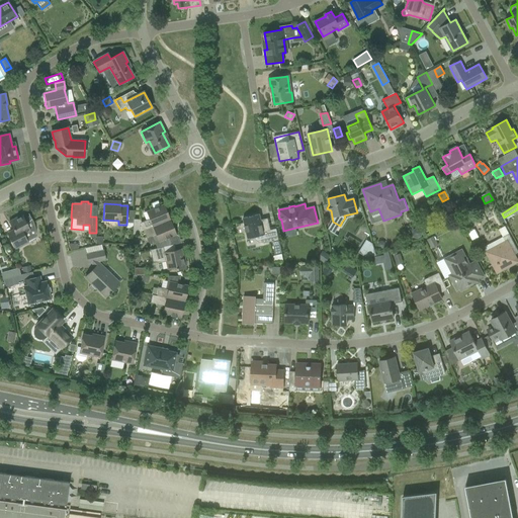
[(140,232),(144,231),(170,220),(169,218),(169,216),(168,212),(166,211),(163,204),(147,211),(150,219),(142,223),(141,220),(139,220),(134,219),(133,235),(140,232)]
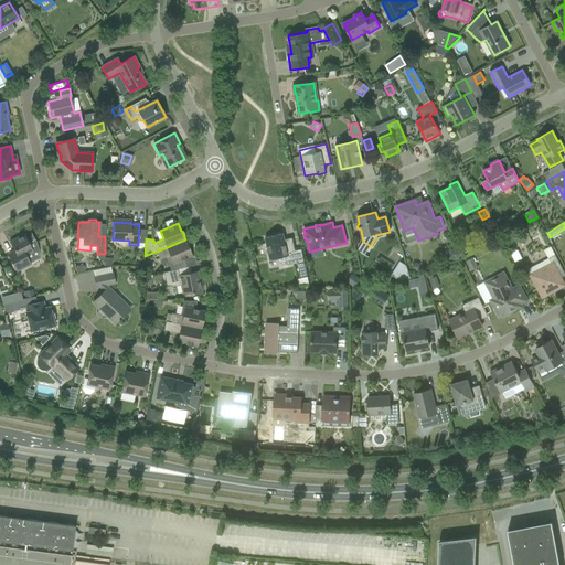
[(32,235),(27,241),(24,234),(10,242),(17,255),(10,258),(17,272),(31,265),(27,256),(33,252),(39,253),(39,251),(39,248),(38,246),(38,244),(36,243),(35,241),(33,236),(31,233),(32,235)]
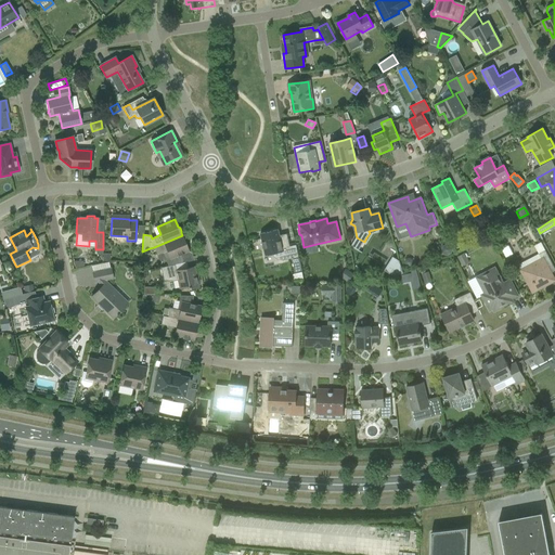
[(291,246),(287,234),(280,235),(279,230),(260,233),(266,256),(272,254),(274,258),(279,260),(283,260),(292,258),(299,257),(296,245),(291,246)]
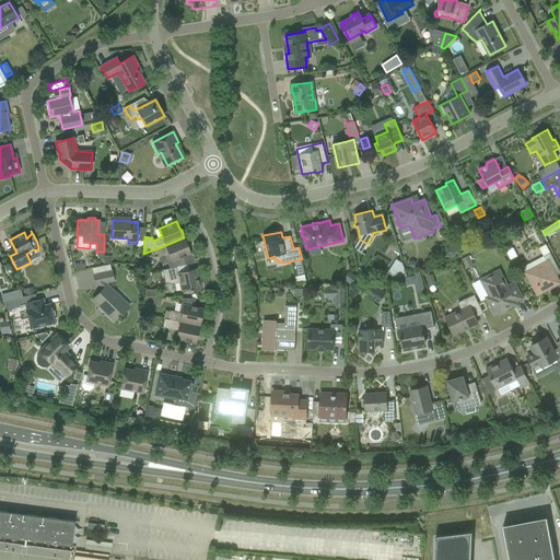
[(164,255),(170,268),(185,265),(182,257),(190,254),(187,246),(187,244),(186,241),(184,240),(184,237),(155,249),(159,258),(164,255)]
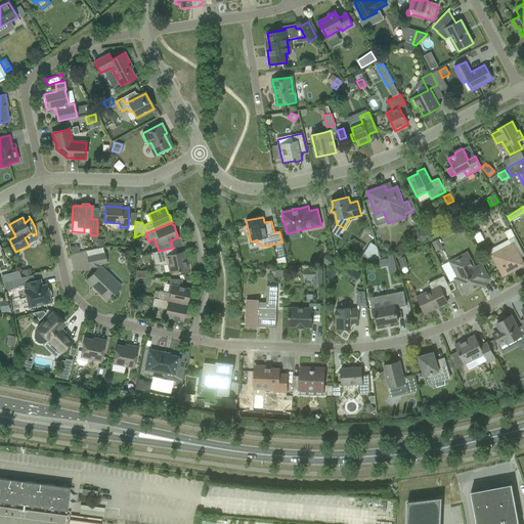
[(417,237),(419,241),(423,242),(427,239),(427,235),(425,232),(422,231),(418,233),(417,237)]
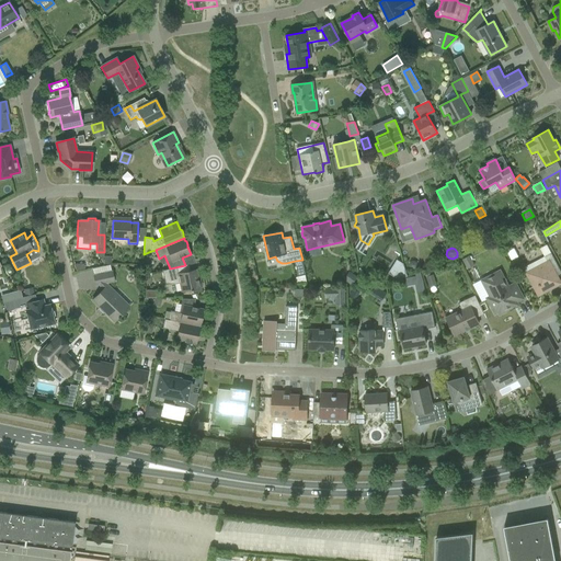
[(525,267),(539,294),(560,283),(557,276),(560,273),(560,271),(551,253),(525,267)]
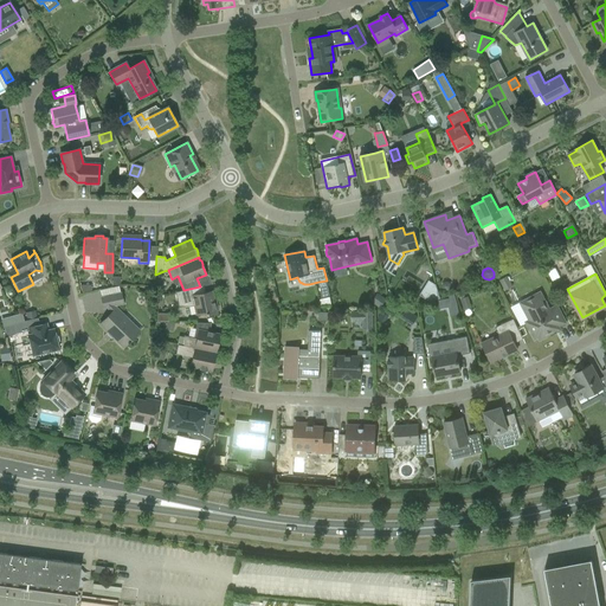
[(502,285),(510,281),(508,276),(500,281),(502,285)]
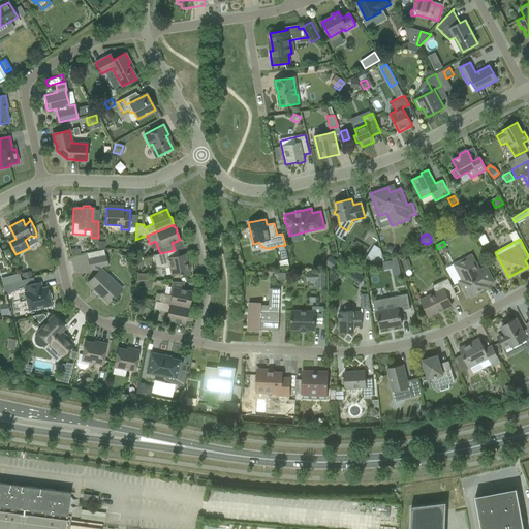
[(377,246),(369,259),(375,262),(377,262),(384,260),(380,249),(377,246)]
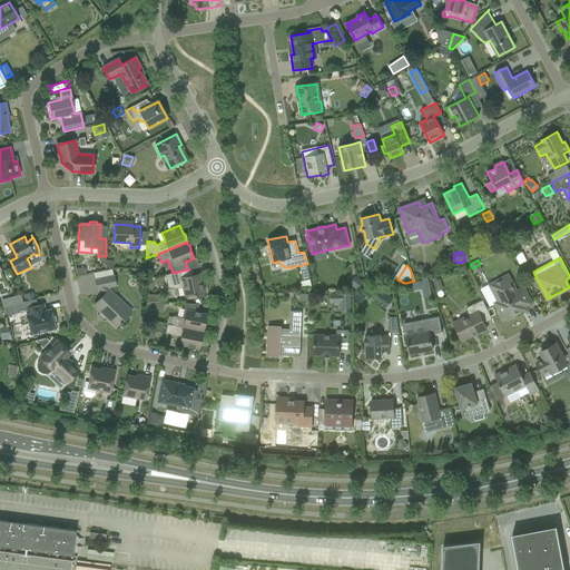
[(423,273),(424,271),(424,267),(421,265),(418,266),(415,269),(416,272),(420,274),(423,273)]
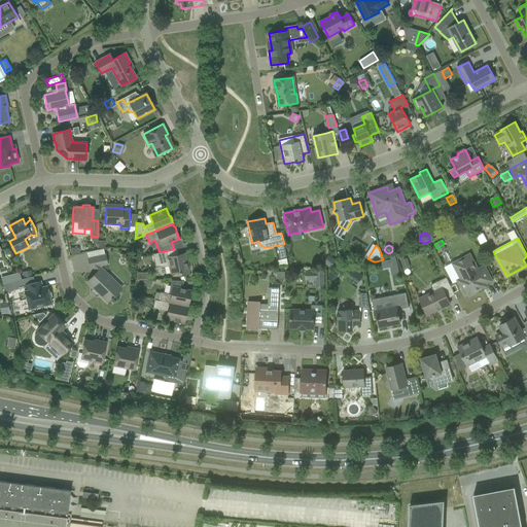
[(285,248),(278,249),(280,258),(287,257),(285,248)]
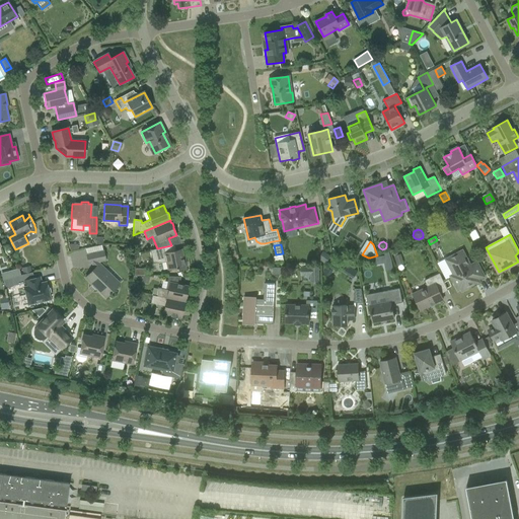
[(163,247),(171,245),(157,248),(150,250),(153,263),(162,263),(166,262),(167,270),(175,268),(176,270),(186,268),(184,265),(186,264),(186,260),(183,258),(181,249),(165,253),(163,247)]
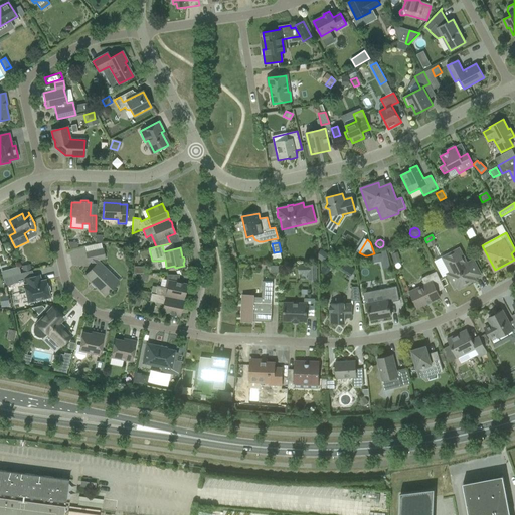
[(481,275),(481,274),(473,260),(468,262),(460,247),(441,258),(450,273),(447,274),(455,289),(458,287),(459,289),(470,283),(469,281),(481,275)]
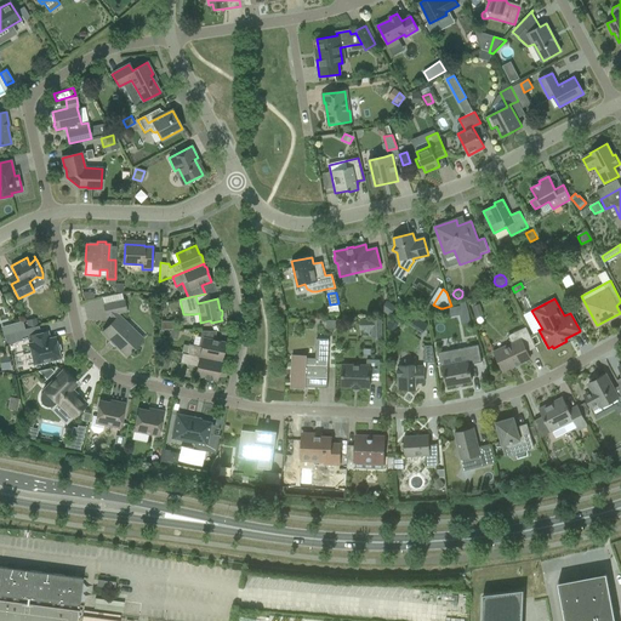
[(102,332),(126,357),(141,342),(125,326),(127,324),(117,313),(126,312),(124,301),(103,305),(106,315),(109,315),(114,320),(102,332)]
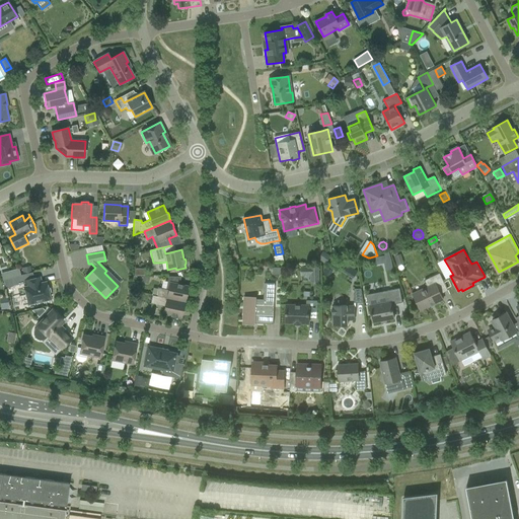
[(324,251),(318,260),(325,264),(330,256),(324,251)]
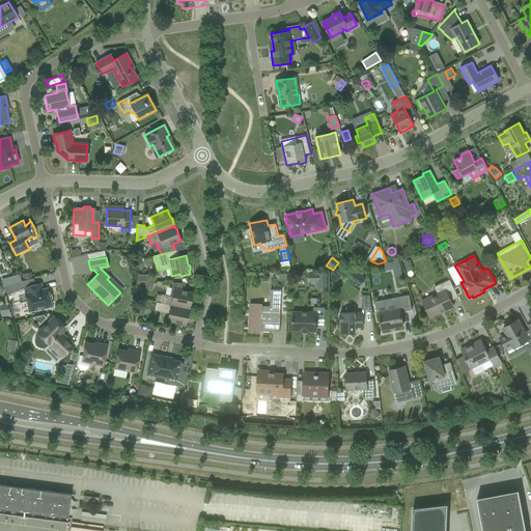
[(403,261),(406,269),(412,267),(410,260),(403,261)]
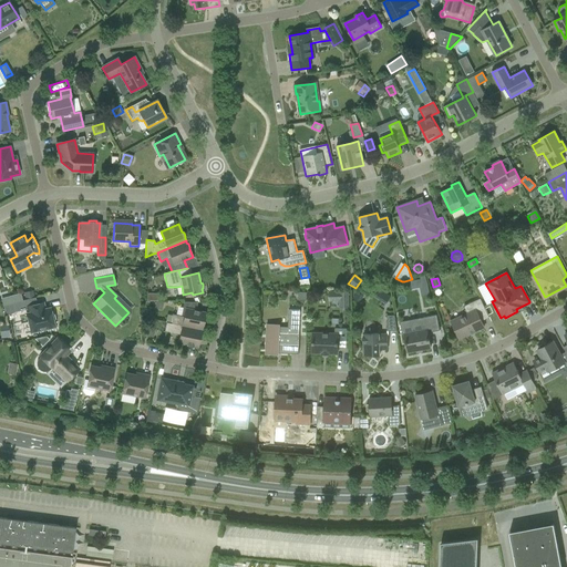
[(23,292),(26,300),(34,298),(33,290),(23,292)]
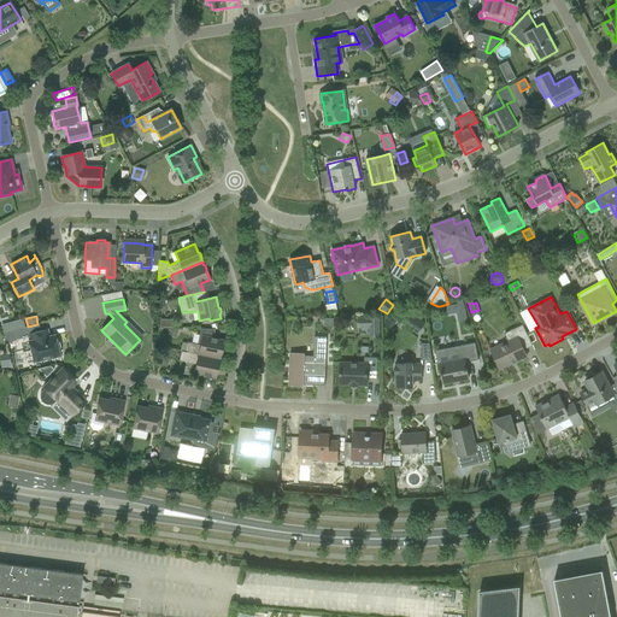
[(369,335),(380,335),(380,317),(357,317),(358,328),(369,328),(369,335)]
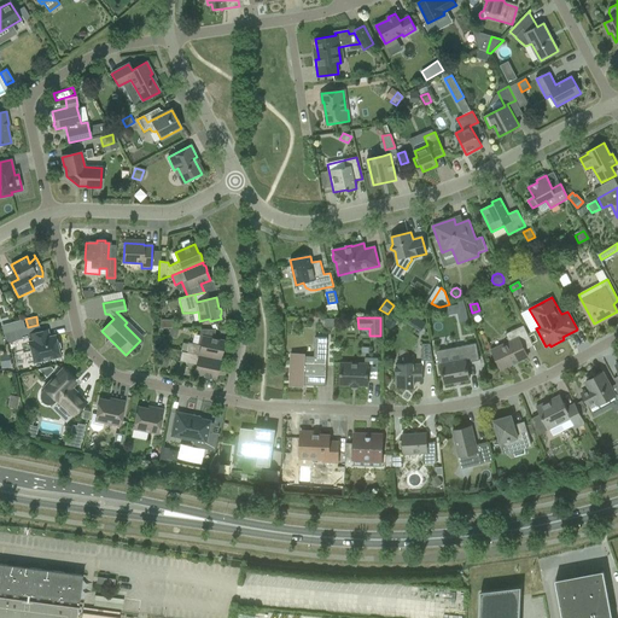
[(391,330),(396,322),(390,318),(385,325),(391,330)]
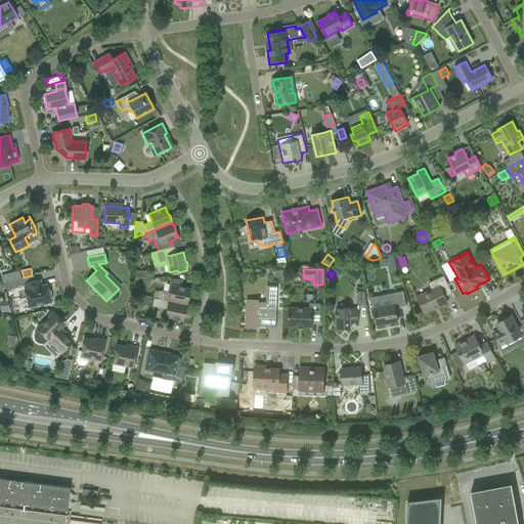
[(8,281),(20,278),(18,271),(6,274),(8,281)]
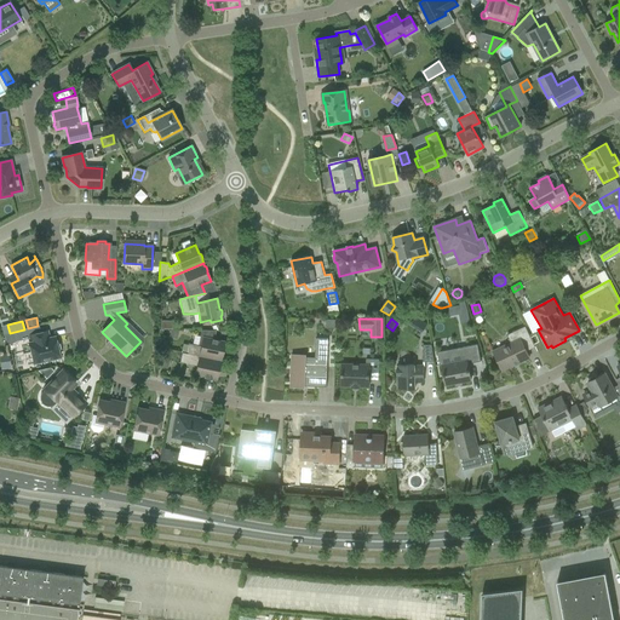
[(34,365),(55,360),(59,359),(58,352),(61,349),(59,344),(56,343),(55,337),(50,338),(47,331),(40,333),(39,326),(38,326),(28,328),(24,329),(10,333),(4,334),(7,345),(11,344),(16,342),(28,339),(34,365)]
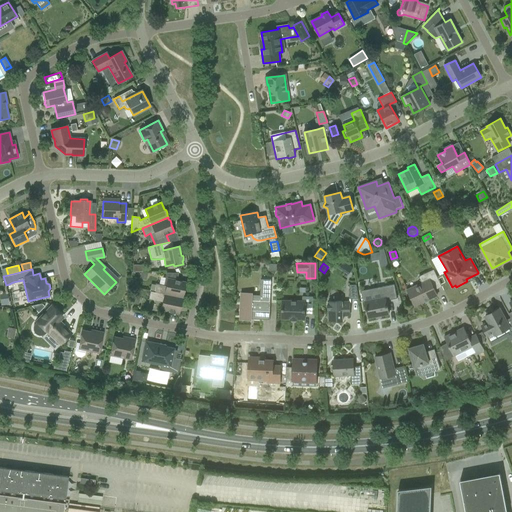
[(428,300),(437,295),(430,280),(437,276),(434,269),(419,277),(422,283),(407,290),(410,296),(409,299),(412,300),(415,306),(424,302),(424,303),(428,301),(428,300)]
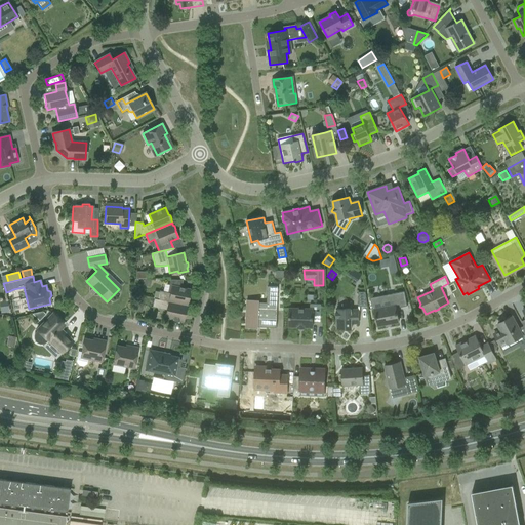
[(160,291),(158,299),(187,306),(187,304),(189,303),(190,298),(189,297),(190,289),(172,286),(170,293),(160,291)]
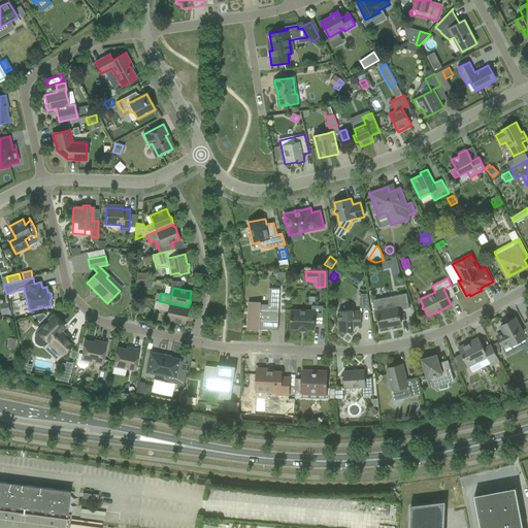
[(249,329),(278,330),(279,289),(269,288),(268,304),(259,304),(259,308),(250,308),(249,329)]
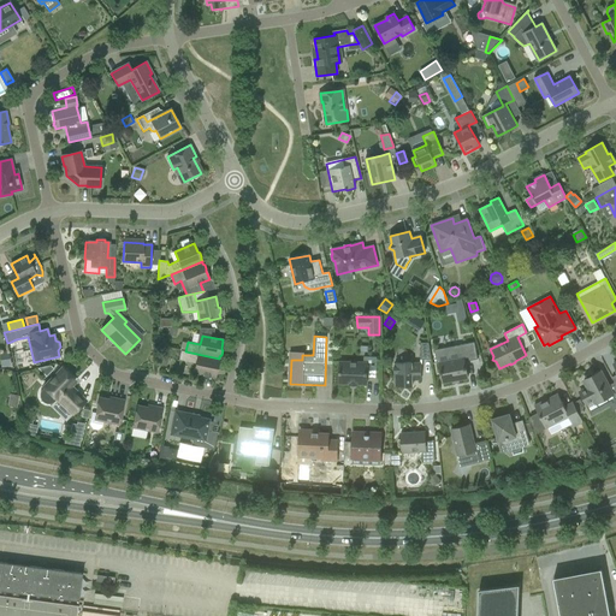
[(431,360),(430,343),(421,343),(421,360),(431,360)]
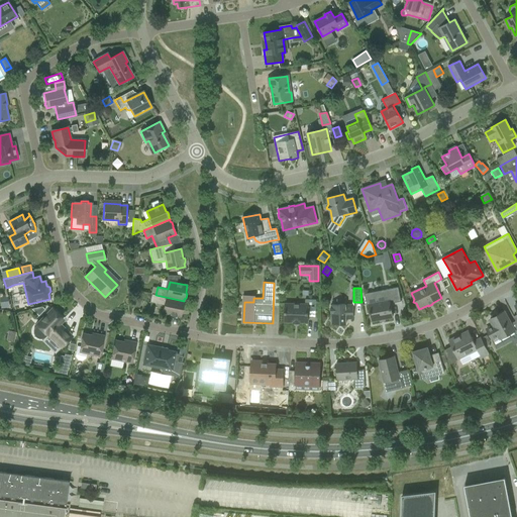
[(163,313),(169,314),(181,317),(182,309),(184,308),(184,305),(183,303),(184,301),(156,295),(151,294),(149,302),(165,305),(163,313)]
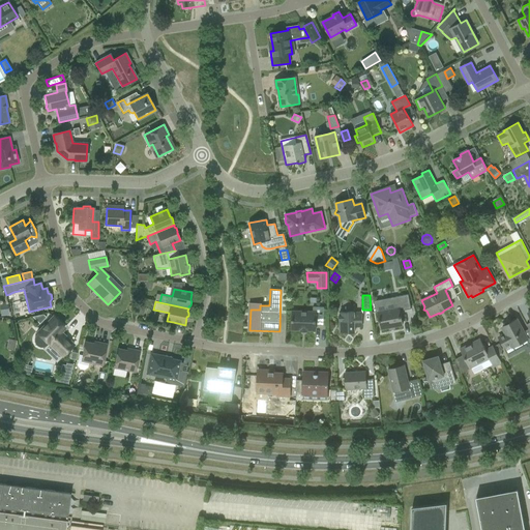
[(0,302),(0,307),(1,317),(9,316),(7,302),(0,302)]
